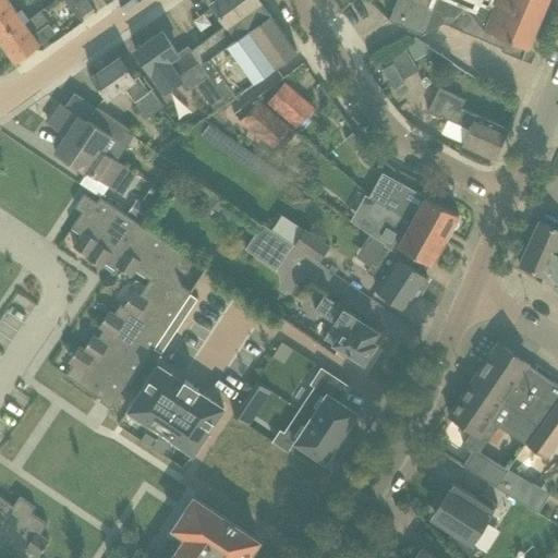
[(0,0),(0,39),(9,51),(41,27),(33,15),(26,21),(11,0),(0,0)]
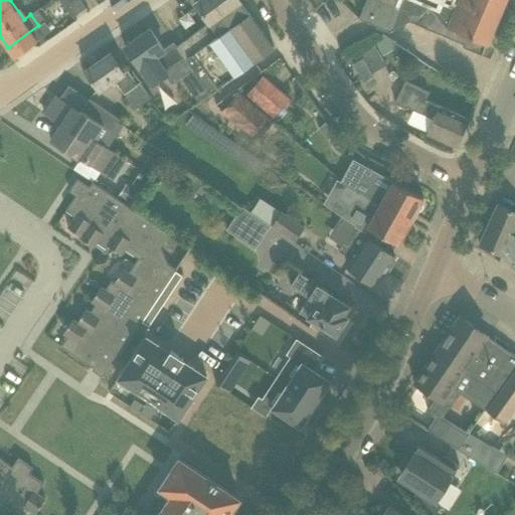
[(198,51),(248,16),(236,0),(200,0),(194,4),(208,23),(188,37),(198,51)]
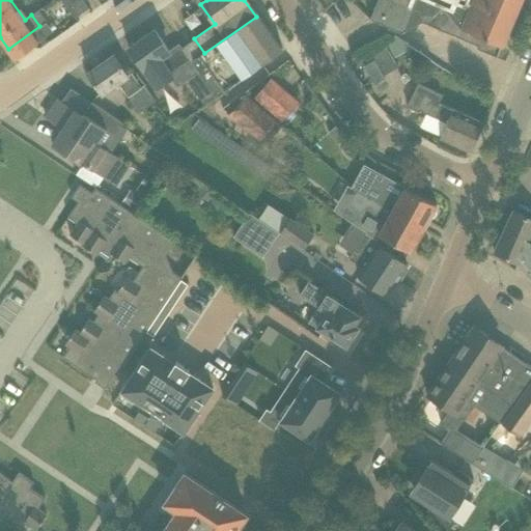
[(521,1),(521,0),(519,0),(379,0),(370,21),(402,34),(422,23),(478,46),(477,49),(493,55),(497,45),(501,47),(521,1)]
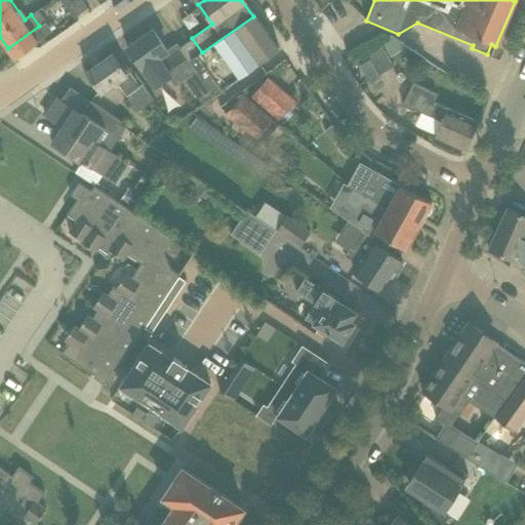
[(202,52),(189,63),(195,72),(206,88),(211,95),(212,98),(278,51),(253,16),(202,52)]
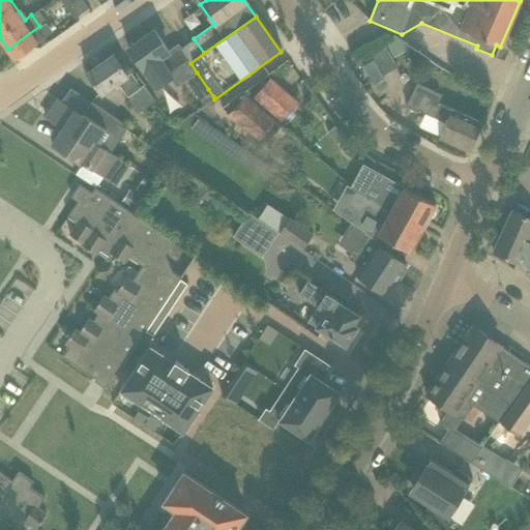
[(197,72),(190,63),(178,45),(170,51),(154,30),(127,49),(156,89),(171,79),(177,86),(197,72)]
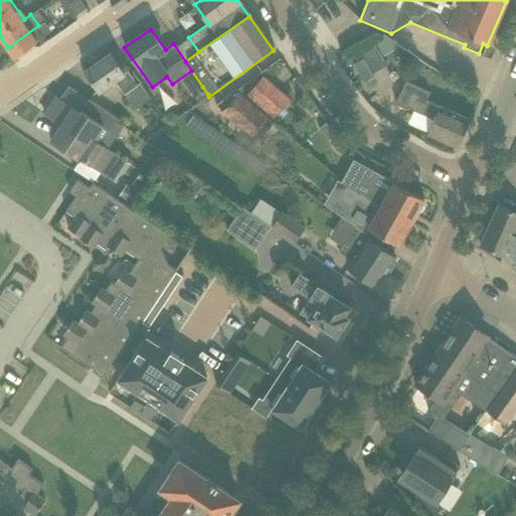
[(359,50),(372,73),(386,66),(373,42),(359,50)]
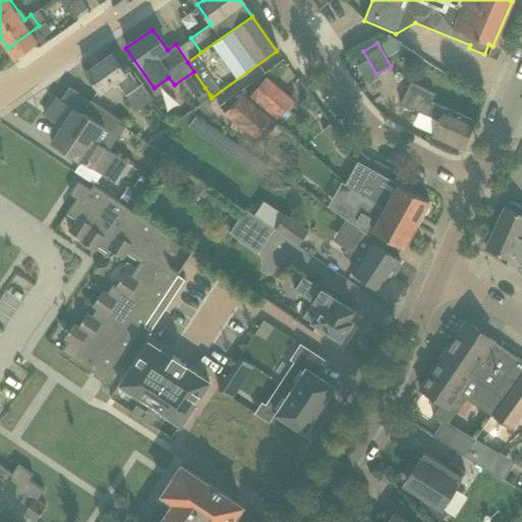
[(125,95),(137,111),(152,100),(142,84),(138,87),(129,74),(125,77),(110,55),(86,72),(100,93),(115,82),(125,95)]
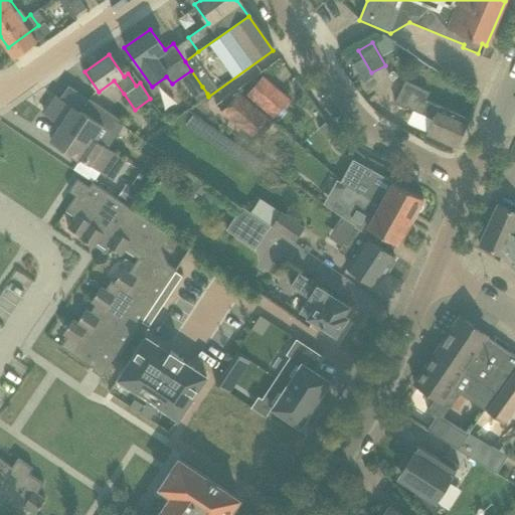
[(245,95),(273,118),(289,99),(262,76),(245,95)]
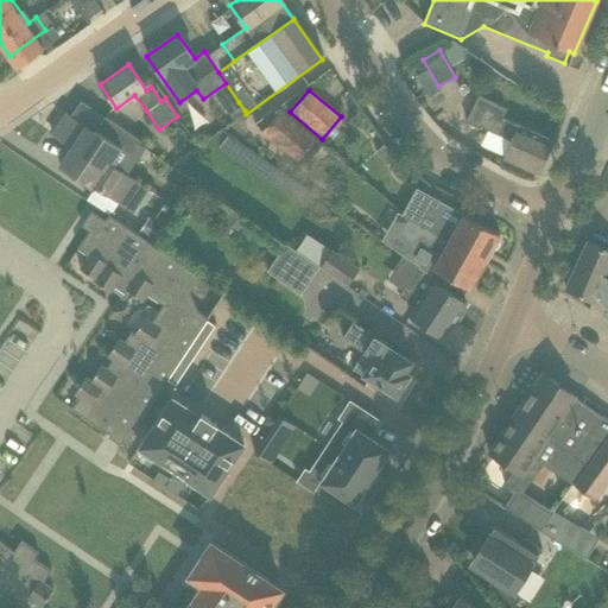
[(511,145),(505,160),(538,175),(552,143),(552,141),(518,126),(502,119),(507,109),(479,96),(476,101),(466,121),(479,128),(480,126),(512,141),(511,145)]
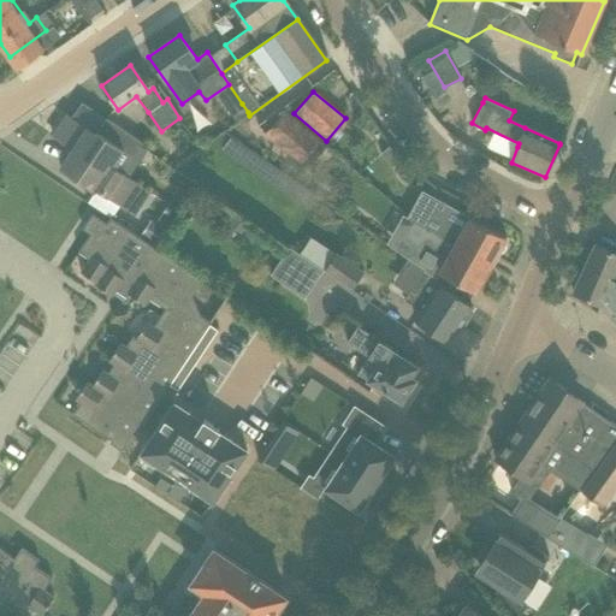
[(242,104),(232,110),(240,119),(248,112),(242,104)]
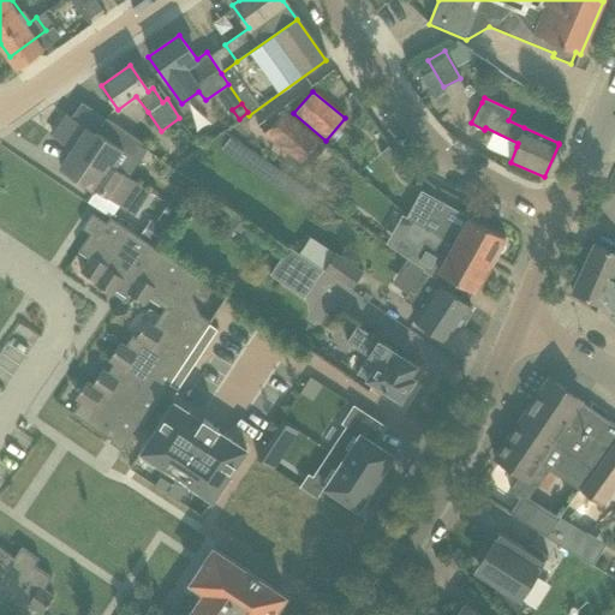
[(285,109),(266,132),(300,163),(320,139),(285,109)]
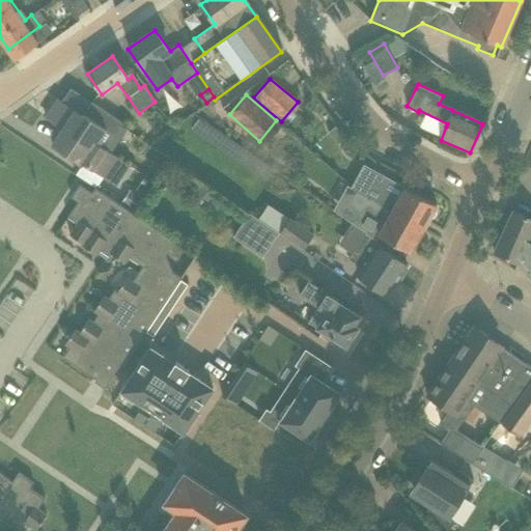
[(95,142),(109,152),(126,129),(120,126),(122,122),(90,101),(81,114),(58,99),(44,118),(61,131),(62,130),(90,149),(95,142)]
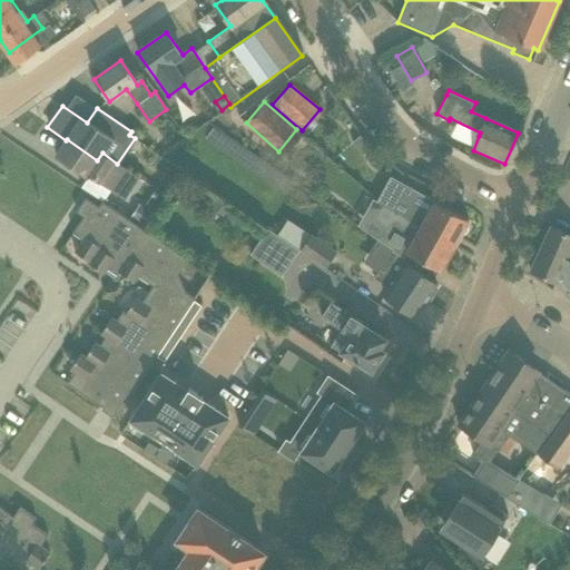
[(126,169),(117,164),(102,153),(97,160),(67,139),(66,140),(55,157),(86,178),(87,177),(109,193),(126,169)]
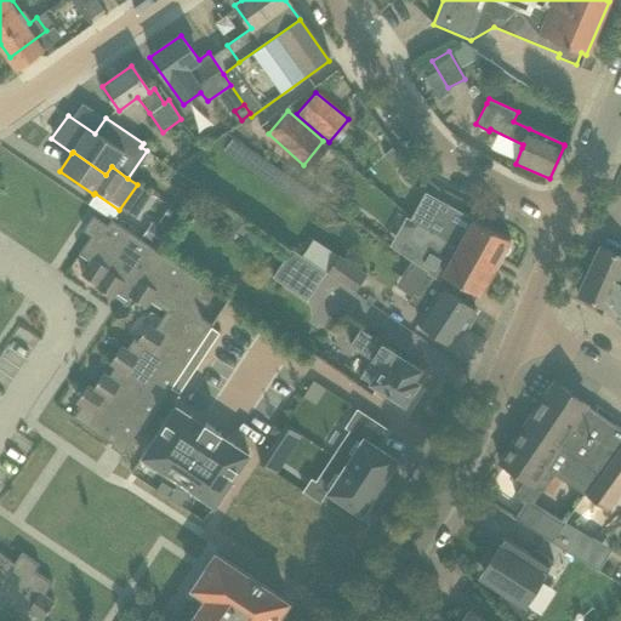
[(427,210),(417,227),(494,268),(501,255),(502,255),(503,255),(505,255),(506,254),(507,254),(507,252),(508,251),(508,250),(510,249),(510,248),(510,246),(510,245),(508,244),(508,243),(511,239),(476,220),(472,218),(433,198),(427,210)]
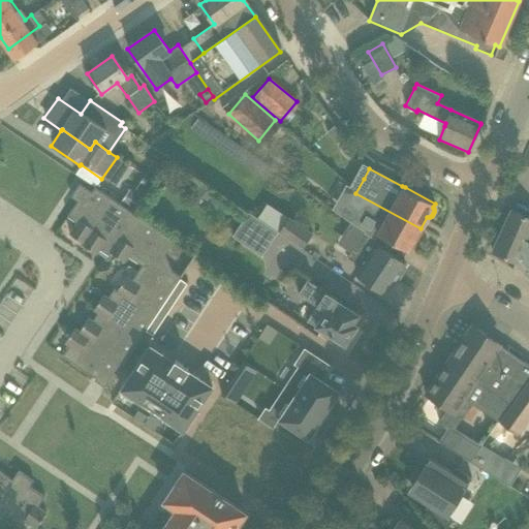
[(196,191),(207,199),(214,188),(203,181),(196,191)]
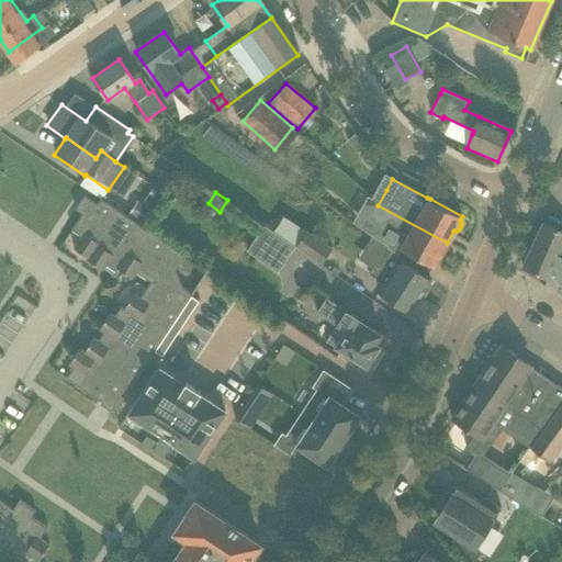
[(66,375),(65,377),(114,411),(155,351),(163,339),(169,328),(177,318),(183,307),(191,296),(209,270),(141,225),(127,216),(100,199),(97,203),(85,194),(75,209),(82,213),(71,229),(81,236),(74,248),(88,257),(87,259),(101,269),(104,265),(115,271),(117,269),(132,278),(135,271),(150,282),(139,298),(134,294),(124,307),(121,305),(114,316),(110,313),(99,328),(104,332),(98,340),(93,337),(83,351),(79,348),(69,362),(74,366),(67,377),(66,375)]
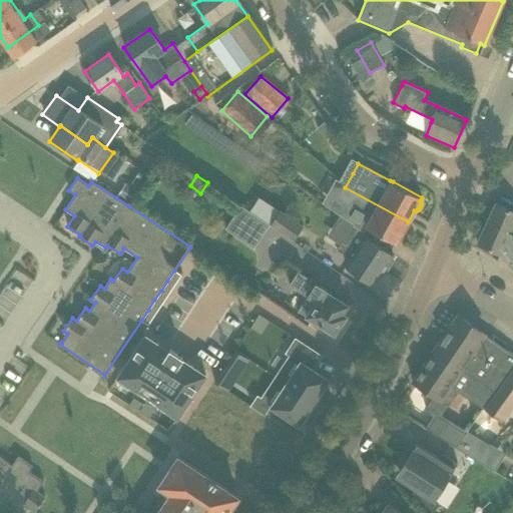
[(125,184),(116,197),(128,205),(137,191),(125,184)]
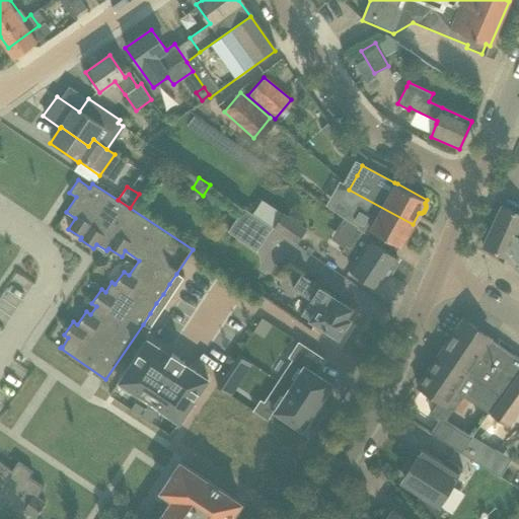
[(348,194),(343,201),(356,208),(350,219),(349,221),(359,228),(367,233),(366,234),(375,240),(374,242),(394,255),(402,243),(403,243),(403,242),(404,242),(405,242),(405,241),(406,241),(406,240),(408,240),(408,239),(409,238),(409,237),(409,236),(409,235),(409,234),(409,233),(408,233),(413,224),(349,190),(348,194)]
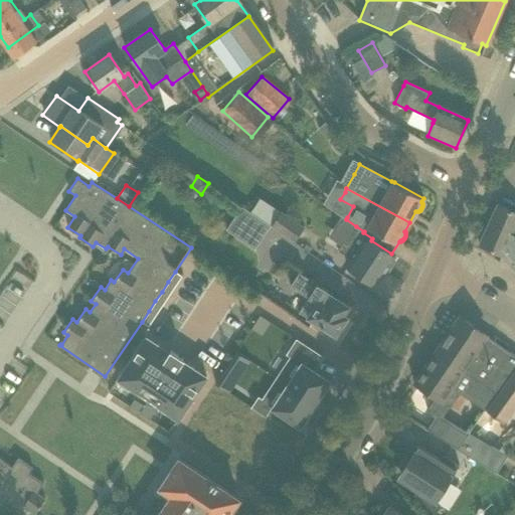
[(514,212),(496,203),(478,242),(500,252),(499,258),(500,259),(514,273),(514,212)]
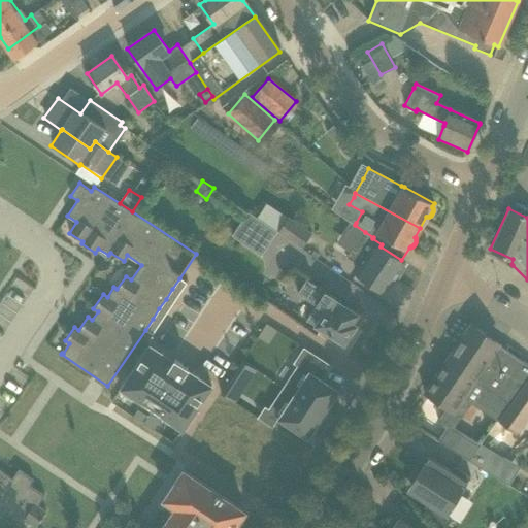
[(232,236),(259,255),(275,230),(249,212),(232,236)]
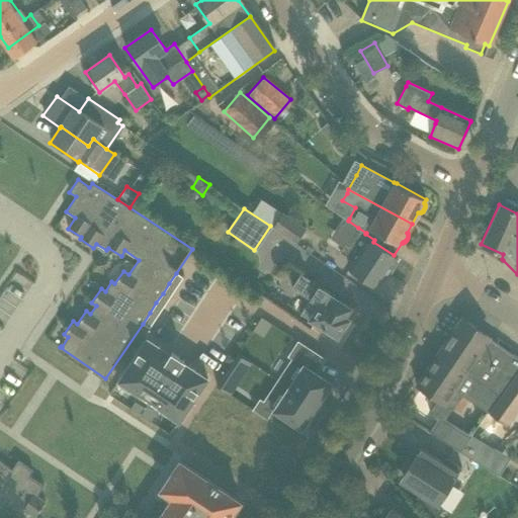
[(306,229),(282,212),(272,227),(296,243),(306,229)]
